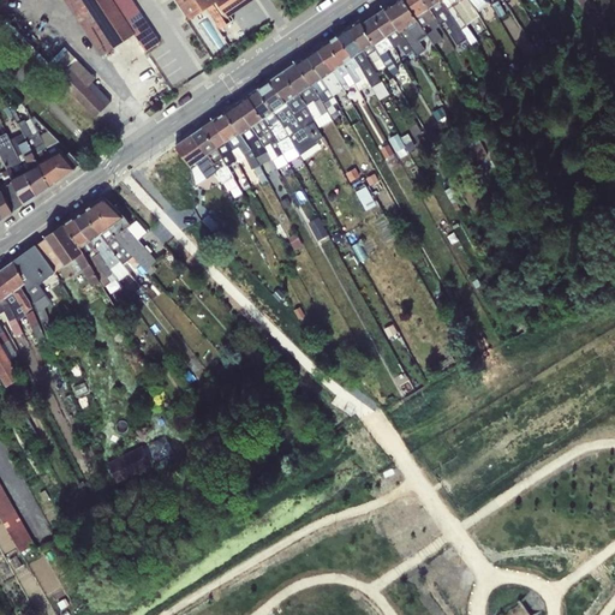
[(65,0),(102,55),(136,33),(149,24),(132,0),(65,0)]
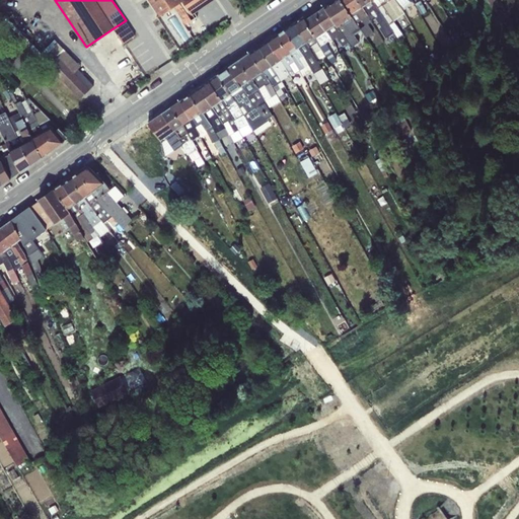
[(342,0),(335,0),(324,7),(336,24),(338,26),(353,16),(351,14),(342,0)]
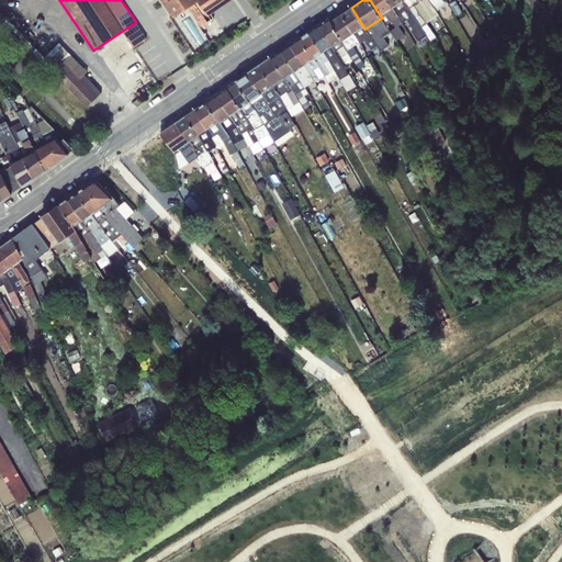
[(388,0),(370,0),(380,15),(392,7),(388,0)]
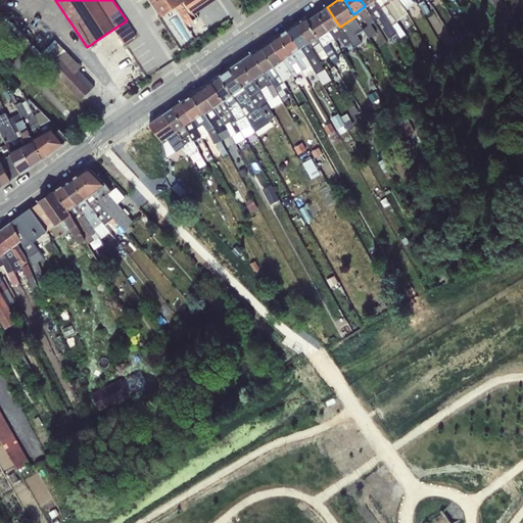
[(393,26),(375,0),(374,0),(366,6),(376,21),(378,19),(389,38),(398,34),(393,26)]
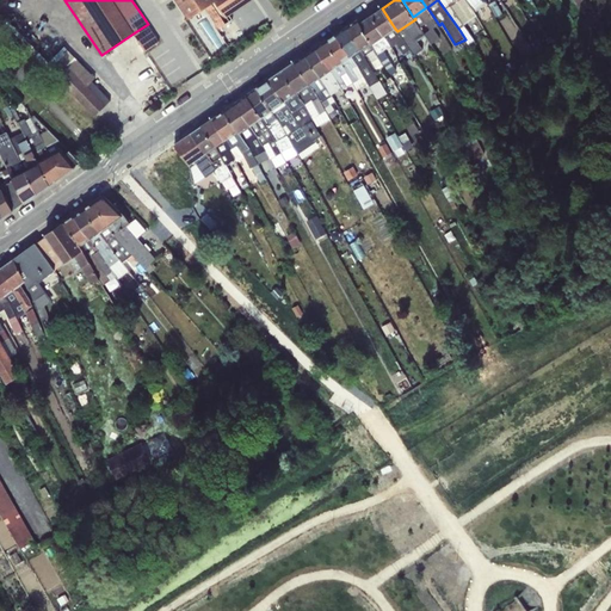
[(439,0),(460,30),(466,39),(470,48),(477,43),(464,24),(477,16),(473,7),(467,0),(439,0)]
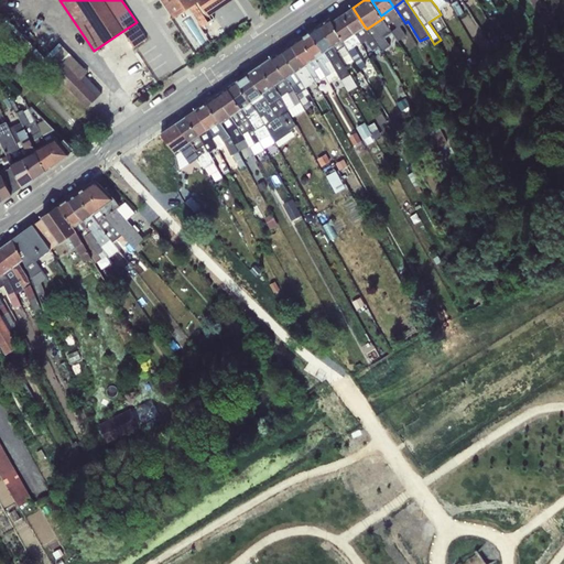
[(457,0),(451,3),(457,15),(464,11),(457,0)]
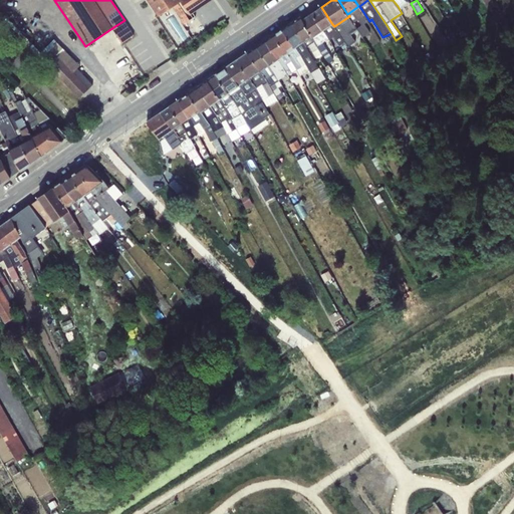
[(492,0),(483,0),(494,19),(498,25),(503,24),(492,6),(495,5),(492,0)]
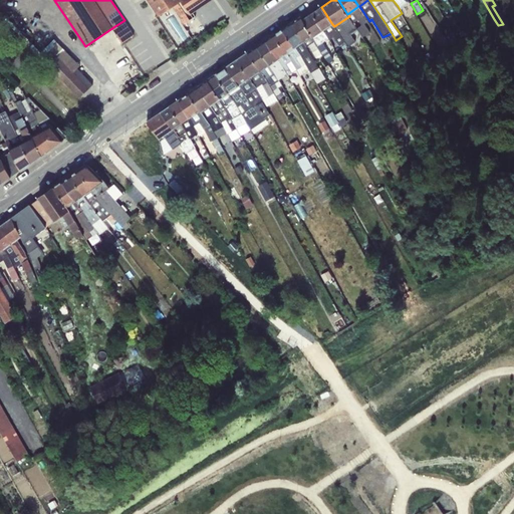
[(358,6),(347,14),(349,16),(353,22),(358,19),(361,25),(357,27),(366,41),(370,38),(367,33),(370,32),(364,23),(369,21),(359,6),(358,6)]
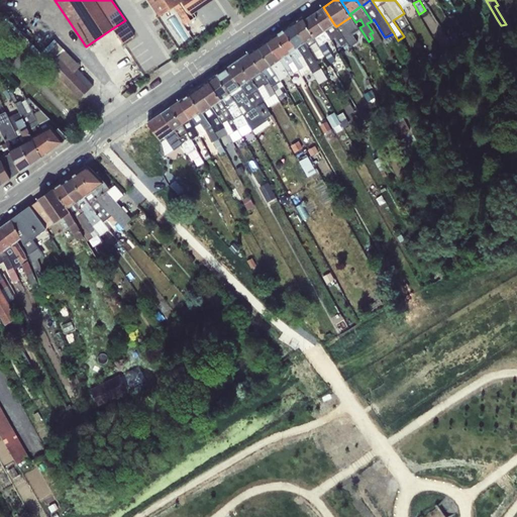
[(323,7),(314,13),(324,30),(325,30),(334,24),(323,7)]
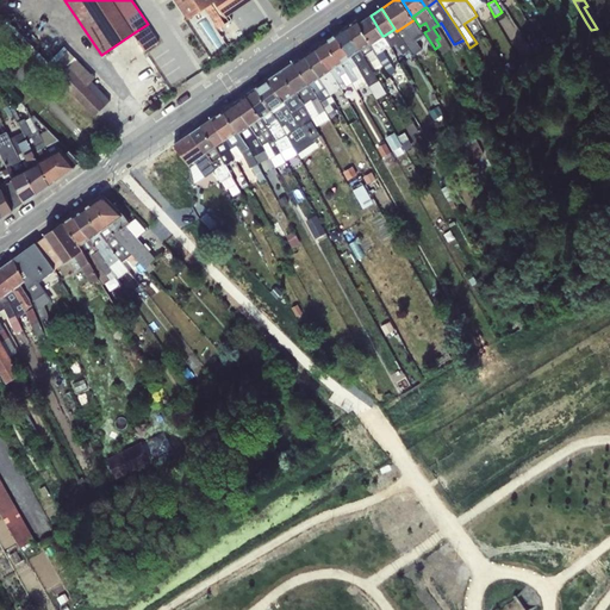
[(371,16),(359,23),(371,43),(371,44),(383,36),(371,16)]
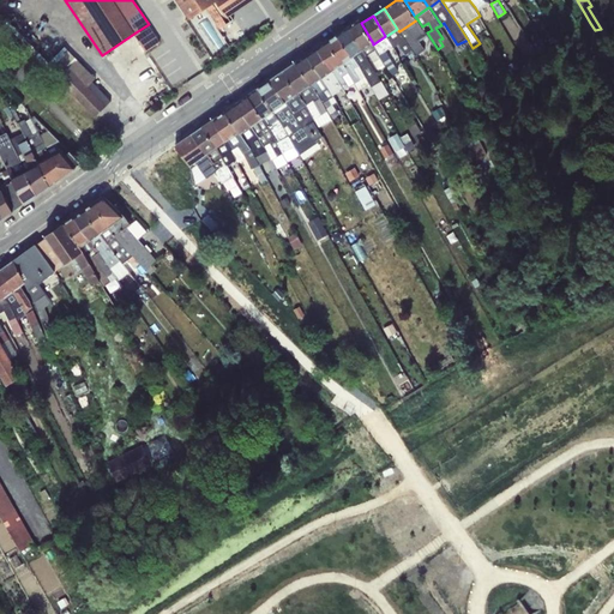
[(360,19),(349,26),(363,49),(373,43),(361,23),(360,19)]
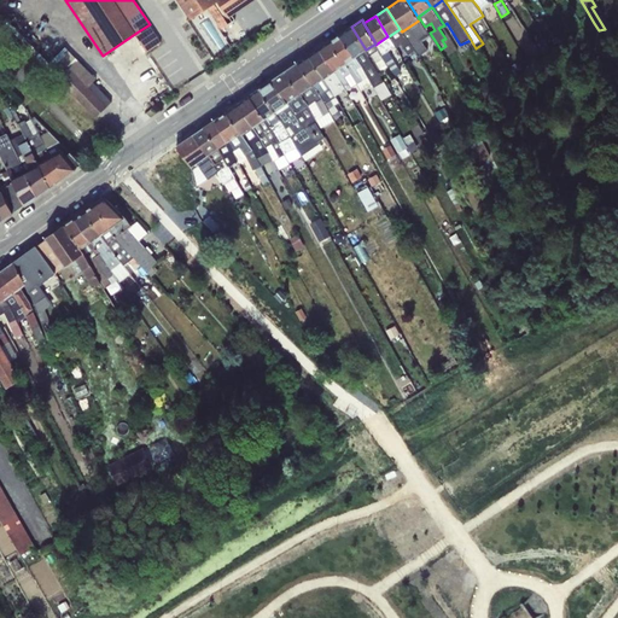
[(425,27),(420,19),(402,31),(410,42),(417,51),(421,47),(419,41),(423,39),(430,50),(431,48),(443,68),(449,63),(441,50),(430,33),(425,27)]
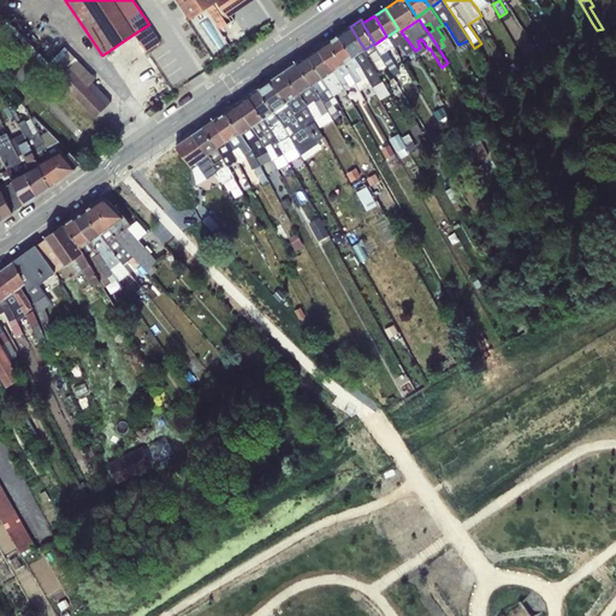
[(598,34),(597,30),(592,23),(584,28),(588,39),(598,34)]
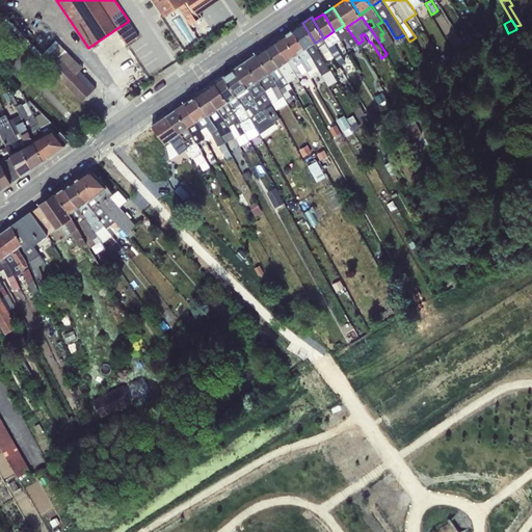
[(138,35),(129,21),(117,28),(127,43),(138,35)]
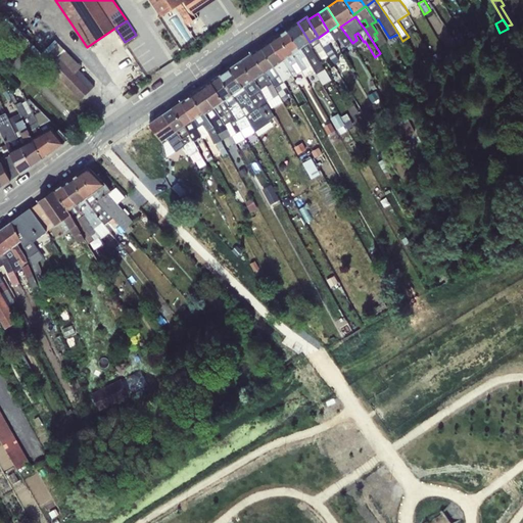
[(297,22),(287,30),(301,48),(310,42),(297,22)]
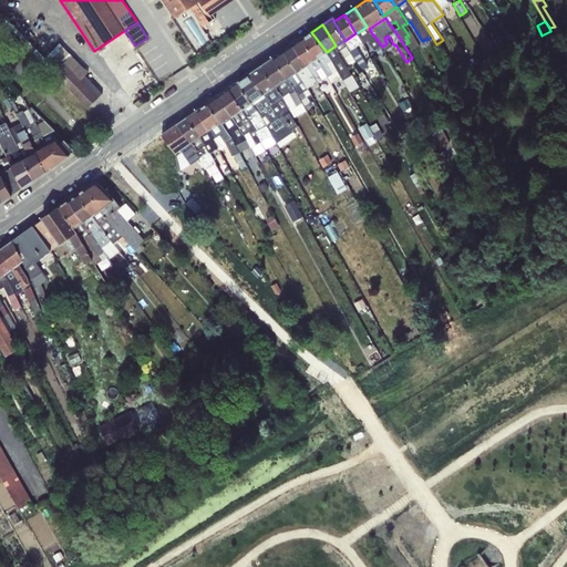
[(367,27),(357,33),(362,42),(368,50),(370,49),(369,44),(377,39),(369,29),(367,27)]
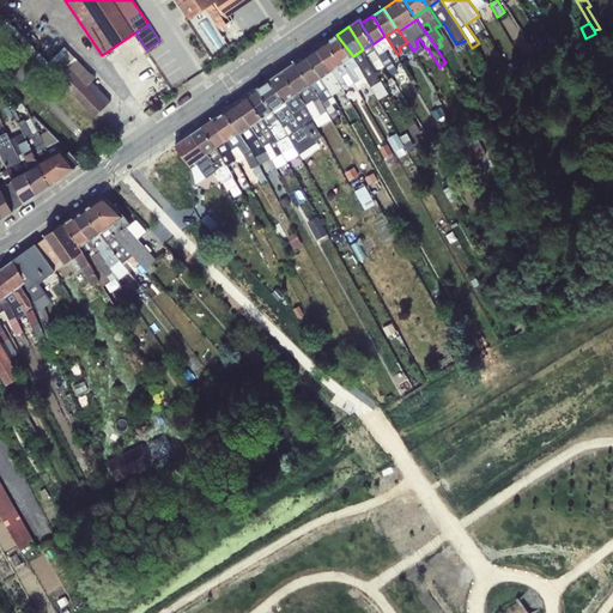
[(337,35),(327,41),(343,64),(353,56),(337,35)]
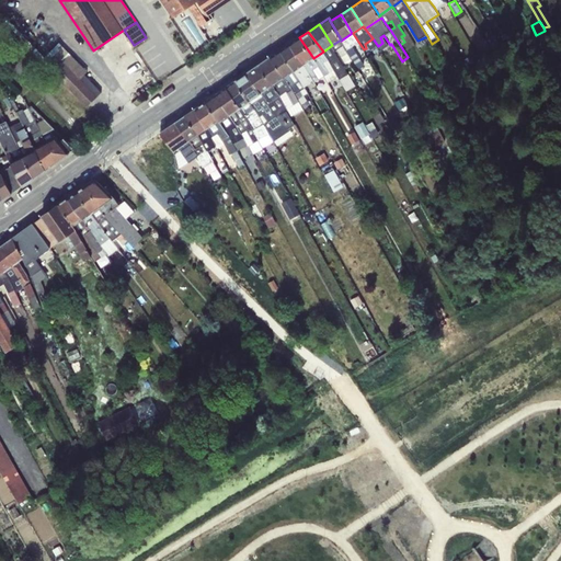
[(353,33),(352,33),(341,41),(348,53),(358,69),(365,66),(352,46),(358,42),(353,33)]
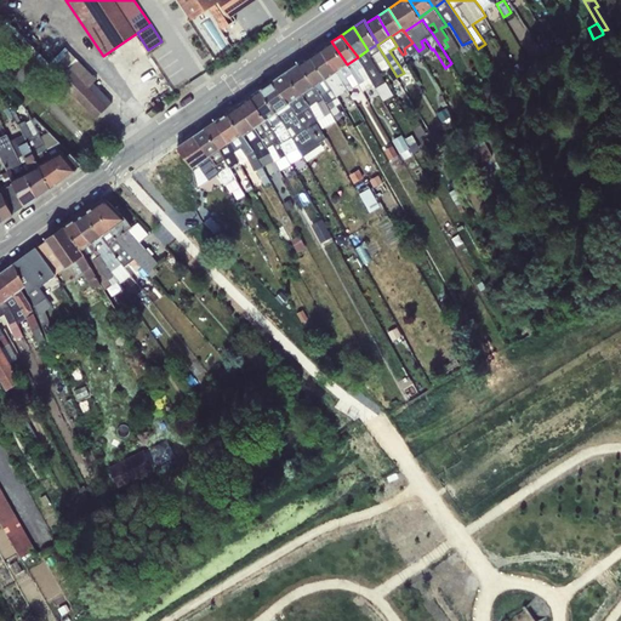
[(331,41),(320,49),(336,72),(347,64),(331,41)]
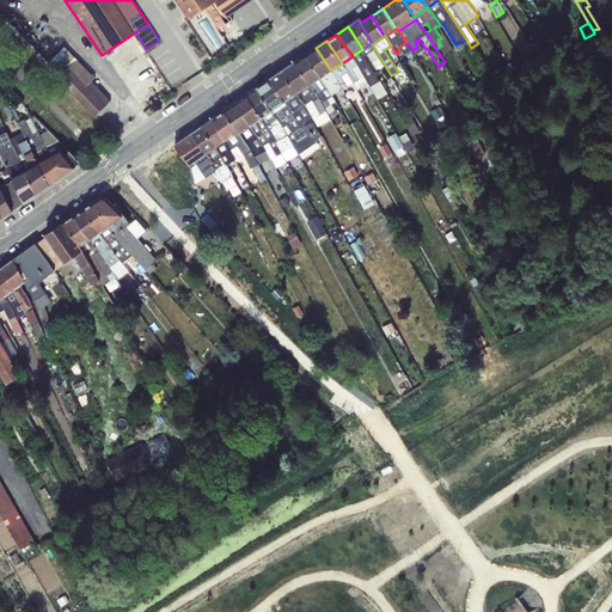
[(372,44),(372,43),(362,49),(371,63),(375,72),(379,69),(374,62),(380,57),(372,44)]
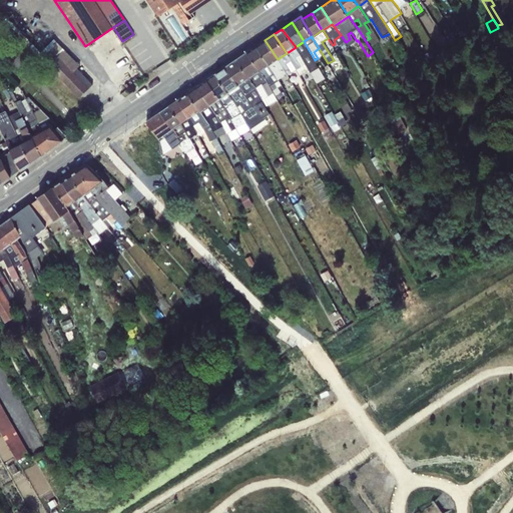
[(453,36),(446,40),(450,46),(457,42),(453,36)]
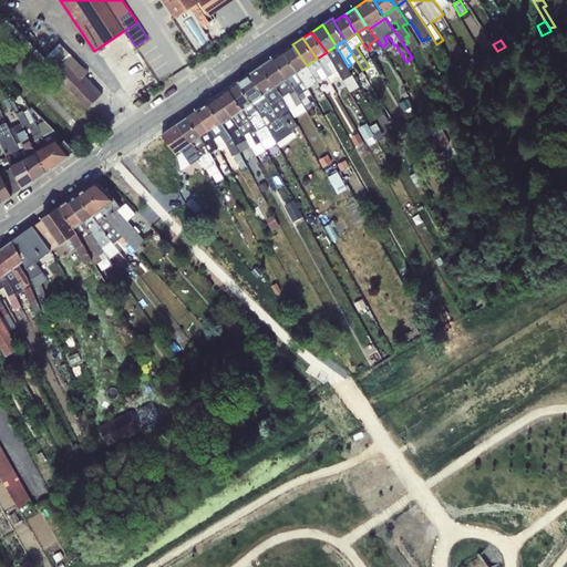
[(292,44),(284,51),(298,71),(307,65),(292,44)]
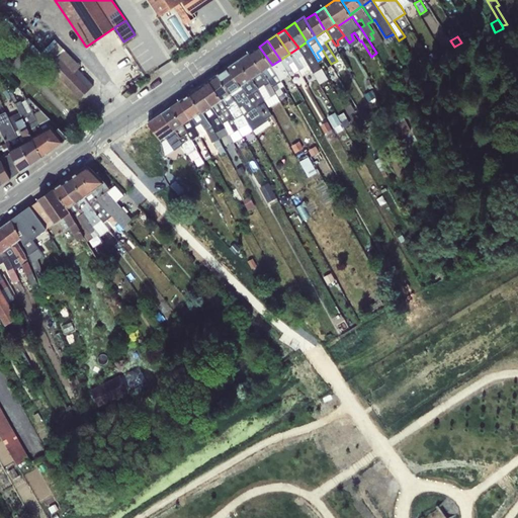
[(298,48),(304,55),(306,59),(310,66),(317,62),(313,55),(314,54),(307,41),(298,48)]
